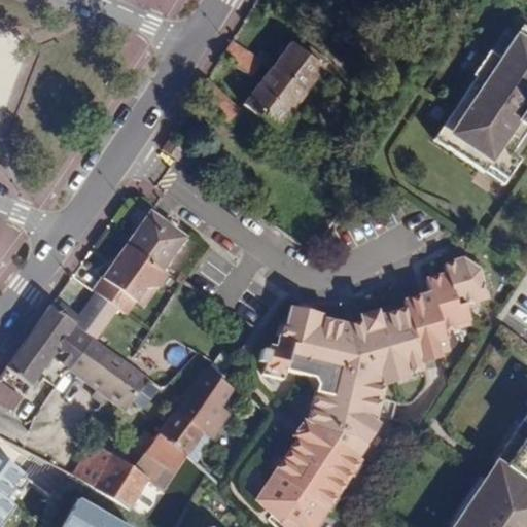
[(526,129),(526,128),(526,43),(517,36),(500,61),(489,54),(472,77),(476,79),(433,142),(484,175),(488,169),(505,180),(519,160),(511,153),(526,129)]
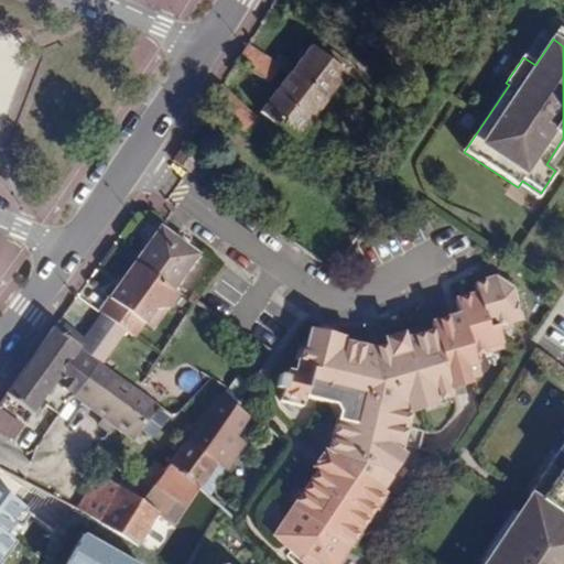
[(271,83),(280,67),(282,65),(248,44),(237,62),(271,83)]
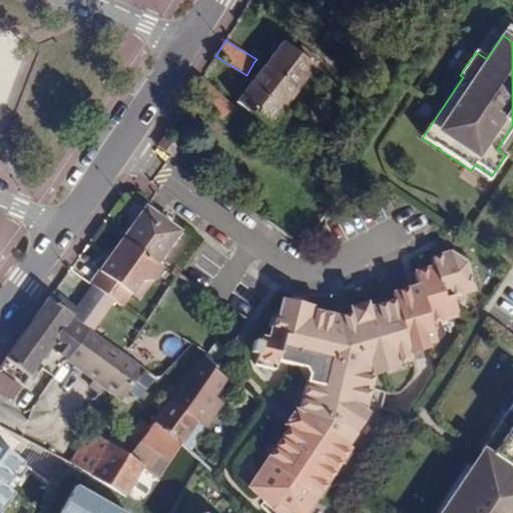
[(315,64),(307,58),(298,51),(283,40),(265,66),(296,91),(316,66),(315,64)]
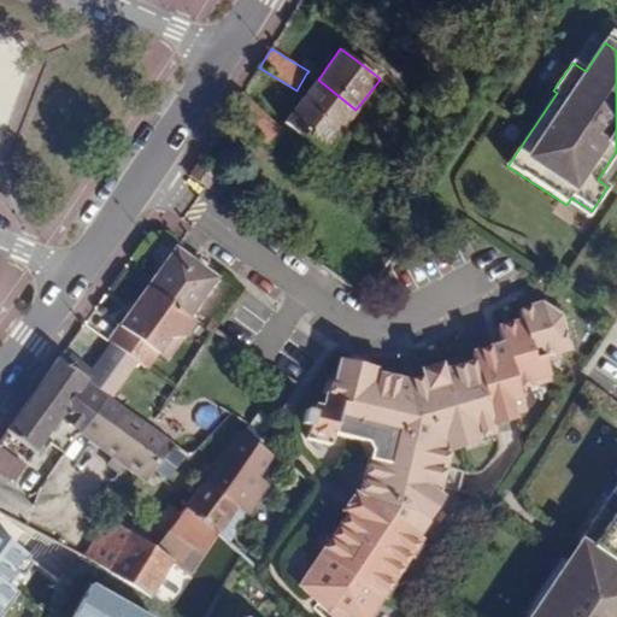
[(369,70),(372,63),(363,56),(358,62),(369,70)]
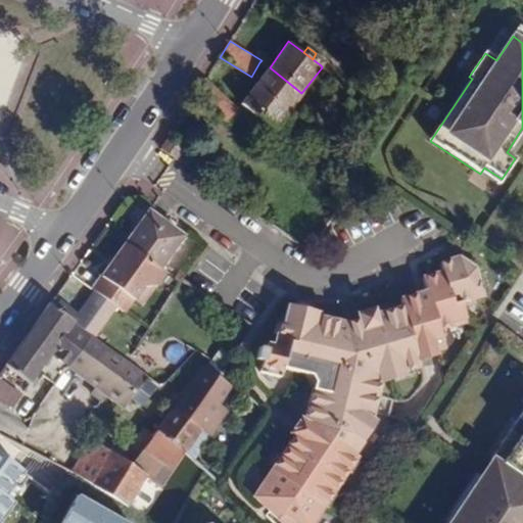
[(313,59),(321,65),(325,60),(316,53),(313,59)]
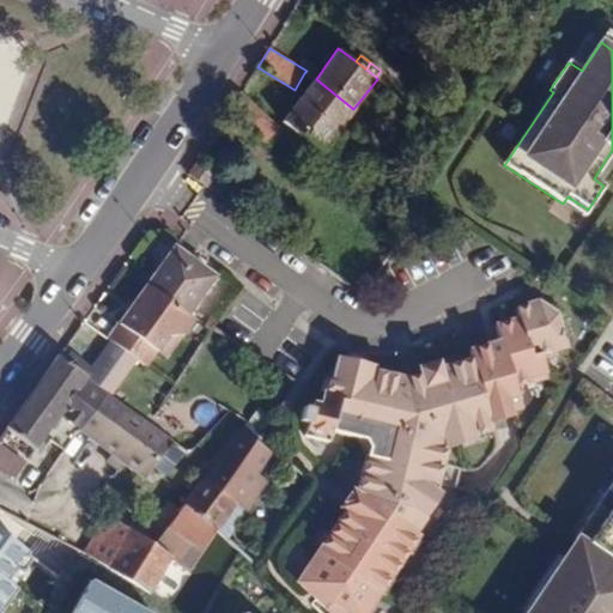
[(353,109),(316,79),(283,120),(322,151),(353,109)]
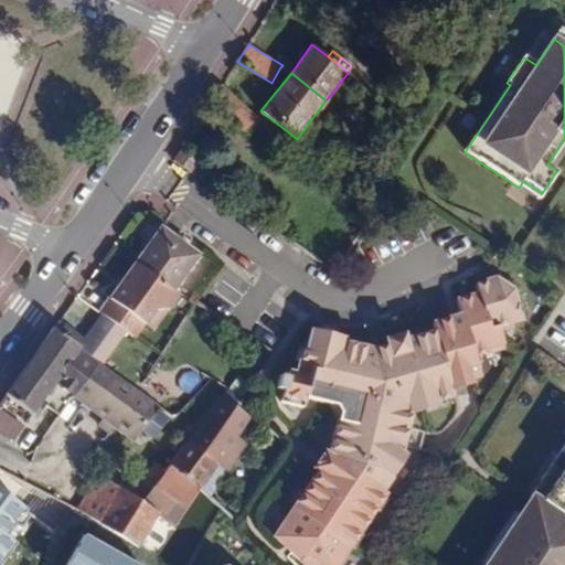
[(257,116),(253,112),(240,125),(244,130),(257,116)]
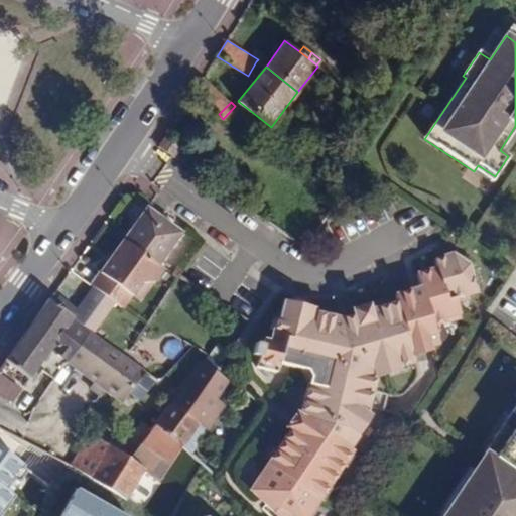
[(174,134),(169,130),(159,145),(174,155),(185,140),(174,134)]
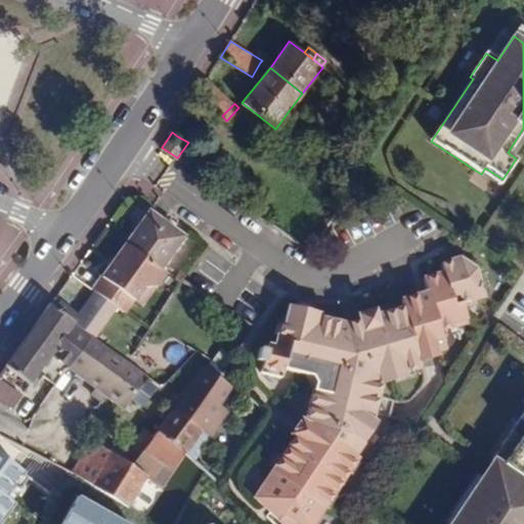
[(161,268),(181,239),(148,215),(134,235),(138,237),(132,247),(128,244),(93,291),(107,301),(119,309),(127,315),(137,300),(144,291),(157,287),(167,273),(161,268)]
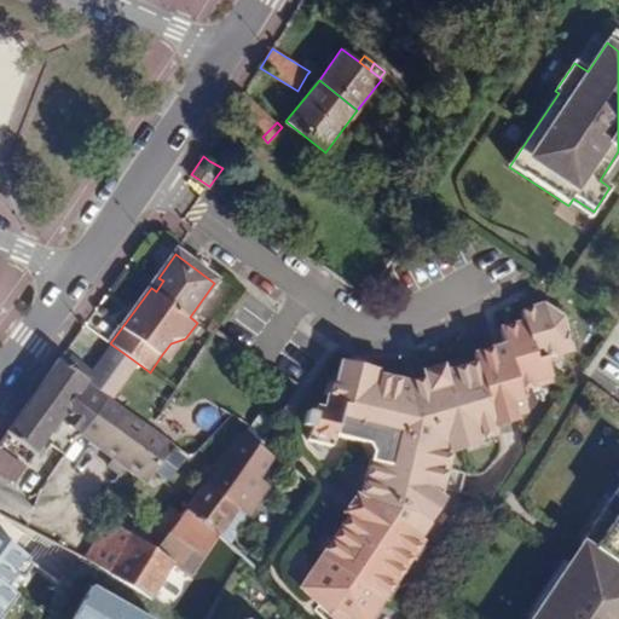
[(163,281),(158,278),(151,288),(156,291),(163,281)]
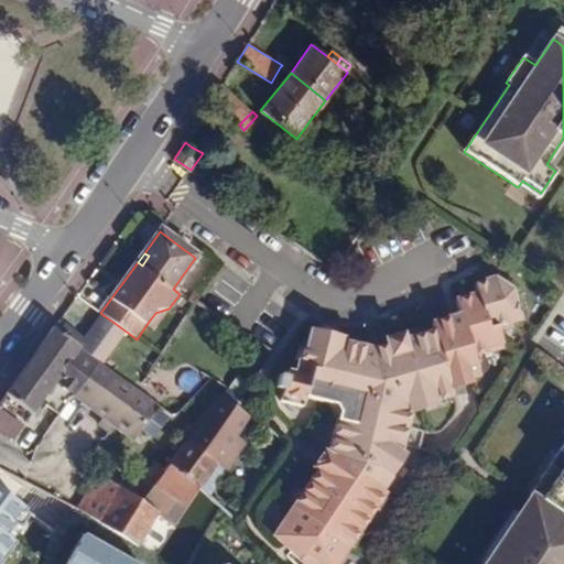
[(509,285),(492,273),(474,280),(477,291),(455,299),(459,311),(451,314),(459,345),(468,342),(473,354),(502,343),(496,325),(519,317),(509,285)]
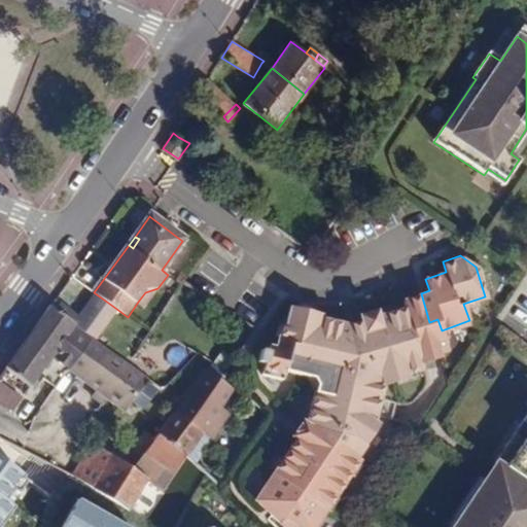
[(145,292),(138,302),(144,307),(157,288),(145,292)]
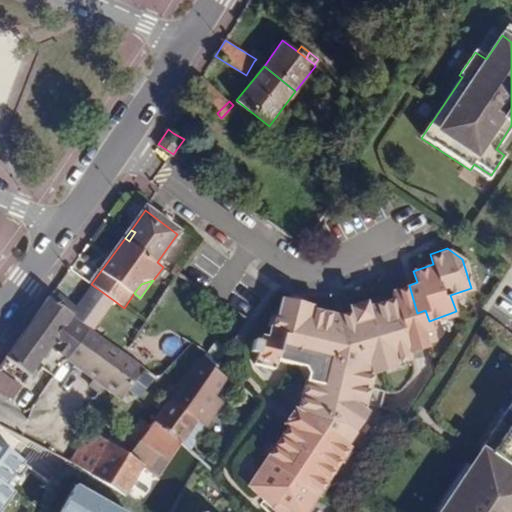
[(72,314),(48,297),(5,357),(29,375),(36,365),(51,375),(64,357),(121,400),(129,389),(137,395),(152,374),(90,330),(116,302),(105,294),(88,316),(82,312),(76,319),(70,316),(72,314)]
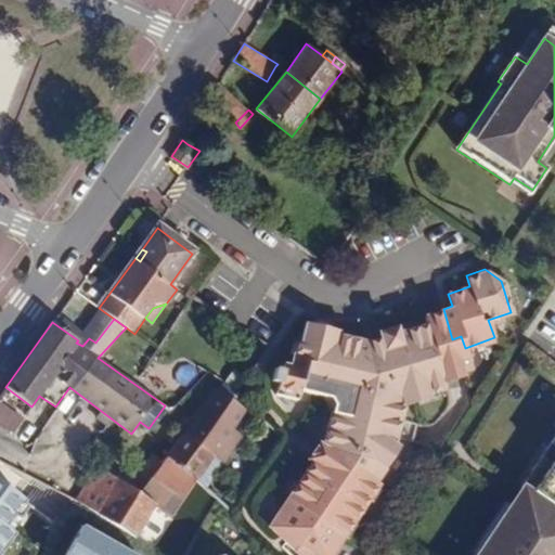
[(307,331),(305,337),(371,379),(339,424),(324,448),(271,528),(302,554),(304,554),(311,554),(310,554),(328,554),(378,481),(376,479),(399,446),(392,441),(401,405),(428,397),(426,391),(444,386),(426,323),(398,332),(396,326),(379,332),(381,337),(363,344),(307,331)]
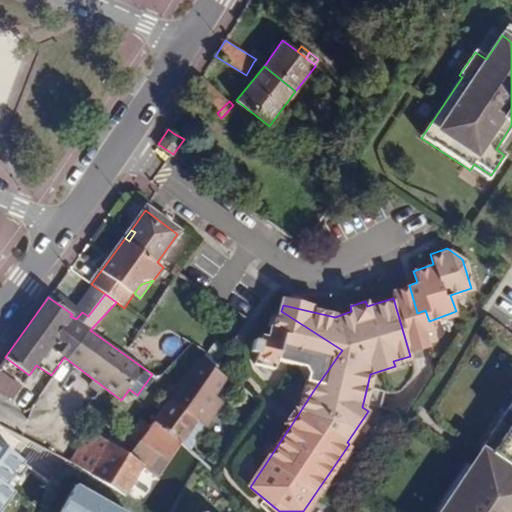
[(313,391),(342,350),(281,311),(278,321),(273,320),(265,343),(260,341),(259,345),(254,342),(250,354),(256,357),(252,367),(274,374),(277,368),(294,373),(302,376),(307,385),(305,391),(299,413),(313,391)]
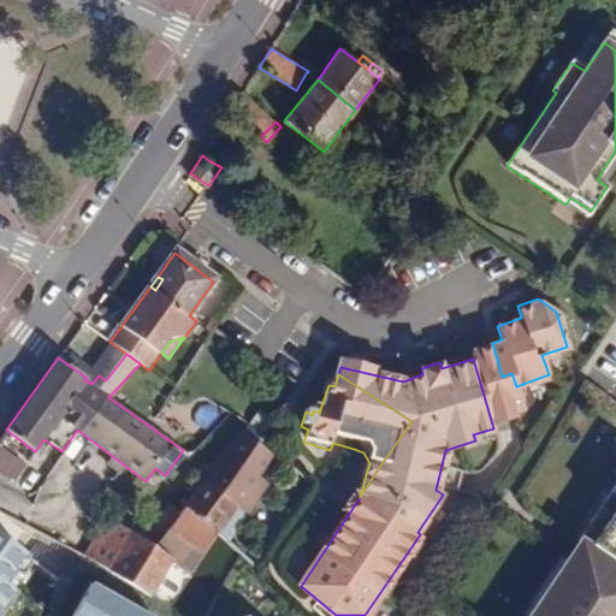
[(475,440),(496,434),(493,428),(473,434),(475,440)]
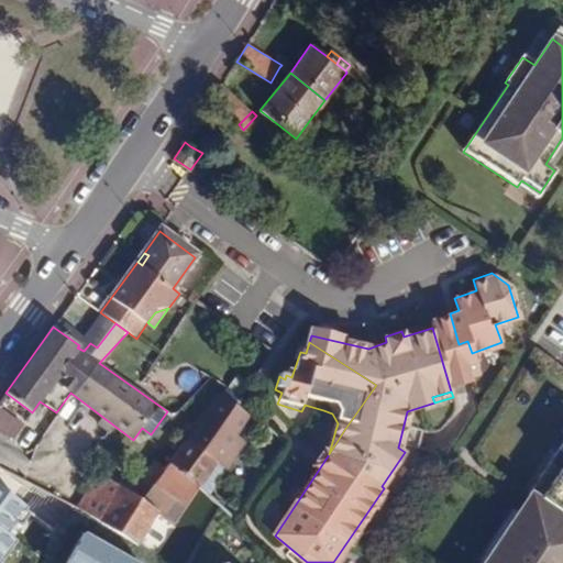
[(185,440),(216,461),(227,468),(246,440),(235,434),(250,414),(219,394),(185,440)]
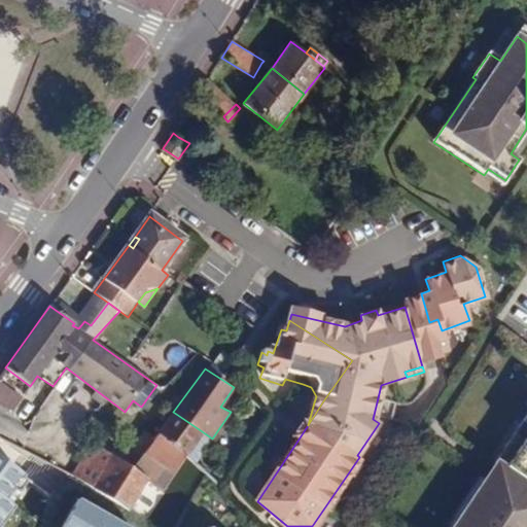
[(316,396),(311,387),(303,384),(314,402),(316,396)]
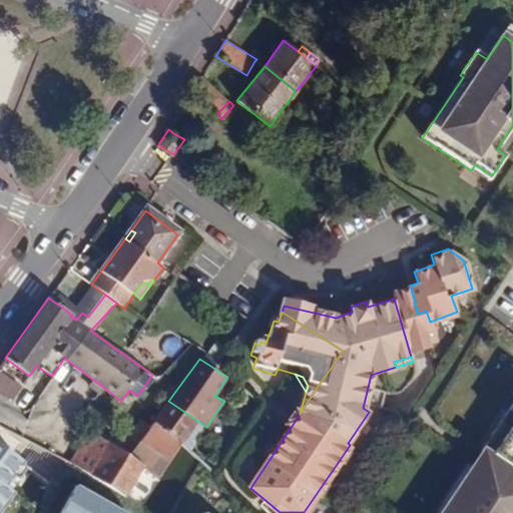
[(22,392),(0,378),(0,397),(15,406),(22,392)]
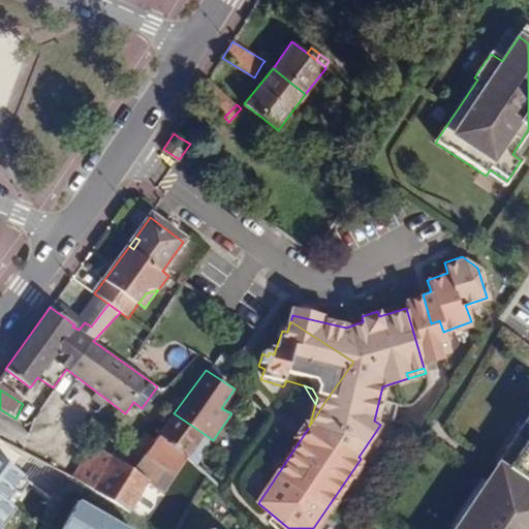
[(164,491),(203,433),(174,413),(173,414),(132,470),(149,480),(164,491)]
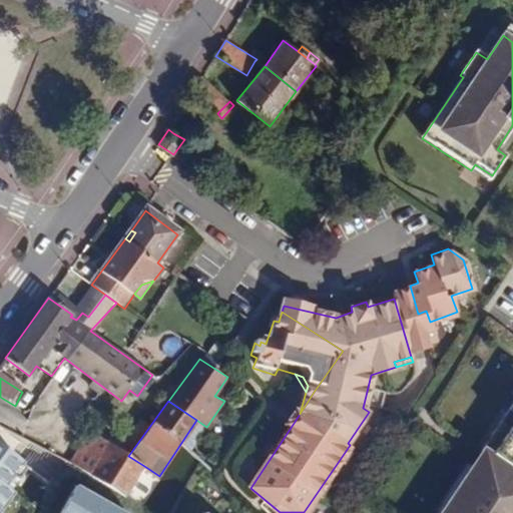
[(512,512),(512,403),(439,512),(512,512)]
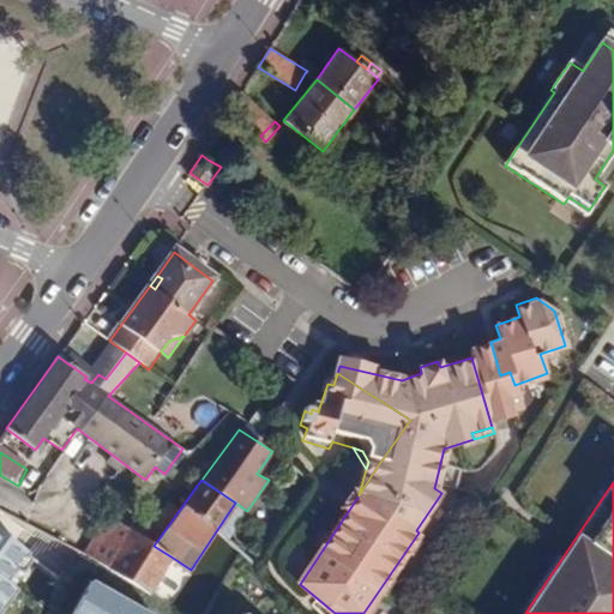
[(148,594),(173,558),(154,546),(128,529),(132,523),(126,519),(122,525),(107,516),(83,553),(97,560),(148,594)]
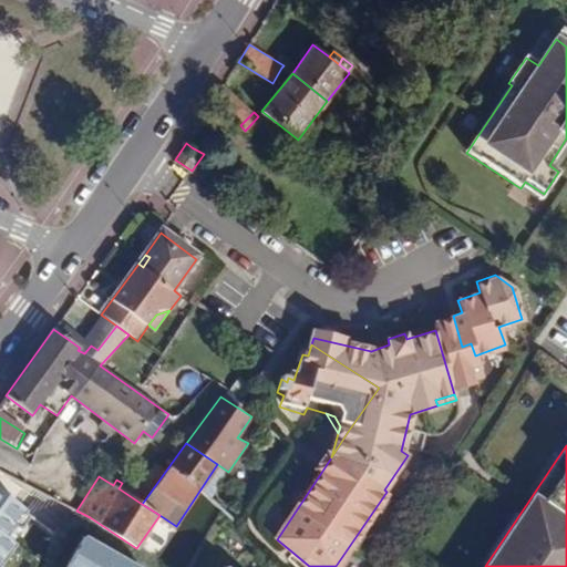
[(0,566),(17,545),(7,537),(27,511),(0,491),(0,566)]
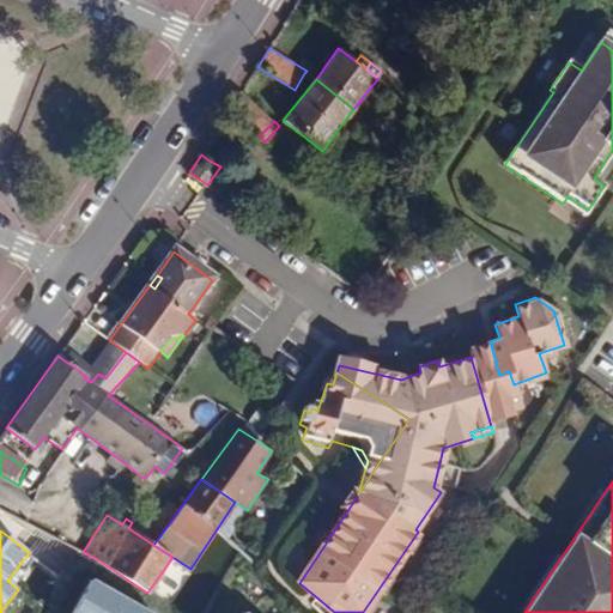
[(150,612),(92,580),(73,612),(150,612)]
